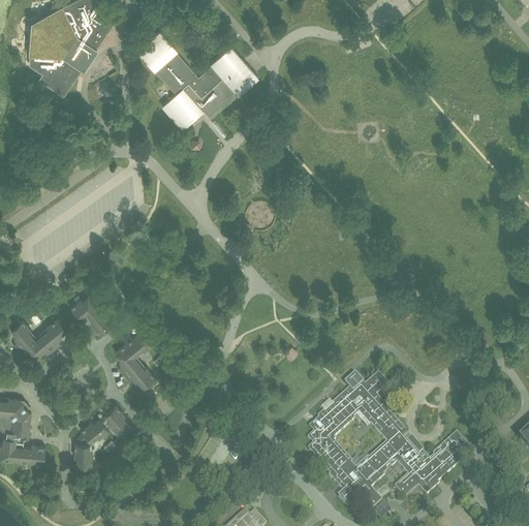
[(95,51),(117,19),(97,6),(100,1),(97,0),(83,0),(71,0),(74,4),(33,24),(30,67),(43,76),(39,82),(63,98),(81,73),(95,51)]
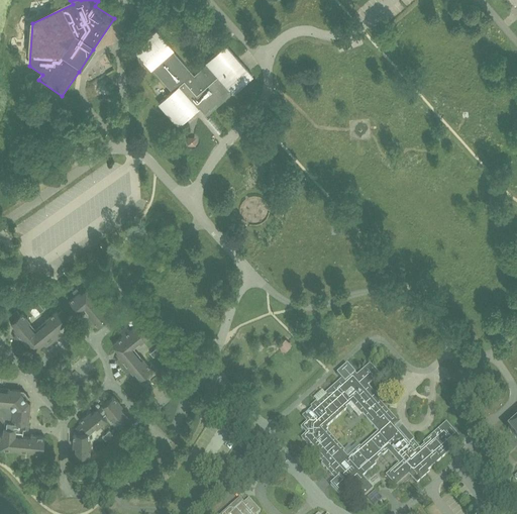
[(516,0),(507,0),(514,7),(514,8),(515,7),(516,9),(516,0)]
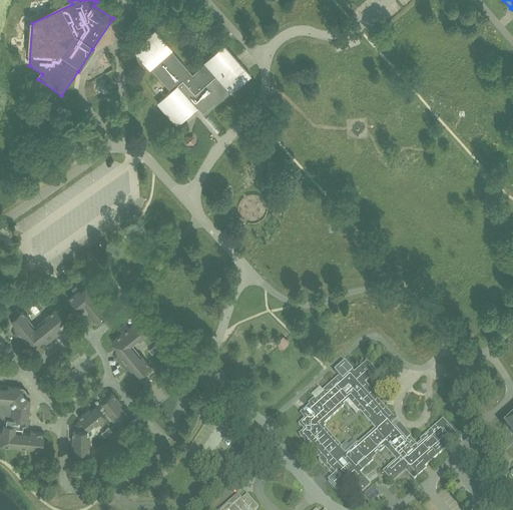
[(133,52),(149,71),(150,70),(170,93),(157,105),(176,127),(197,109),(204,117),(230,94),(231,95),(250,78),(223,47),(204,64),(205,65),(192,77),(171,53),(171,52),(155,33),(133,52)]
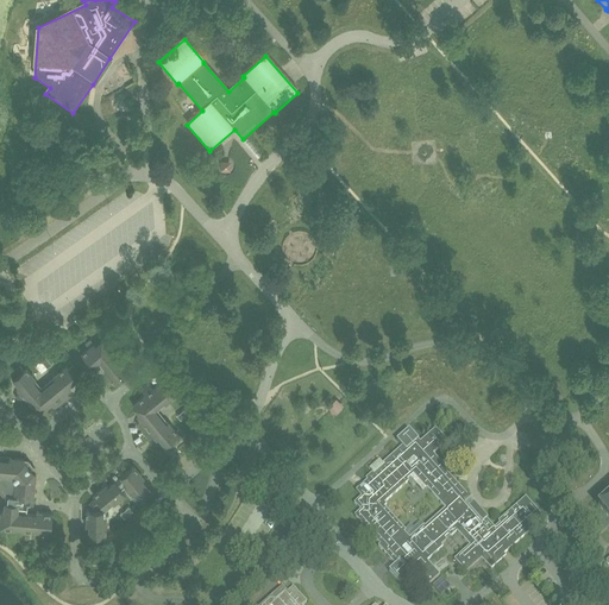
[(120,89),(136,86),(132,70),(115,74),(120,89)]
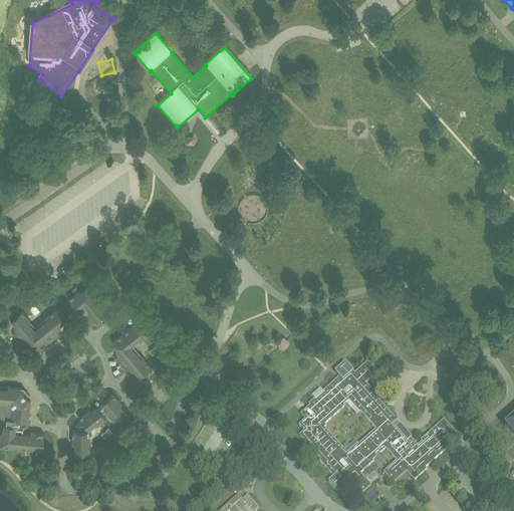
[(78,180),(58,188),(61,196),(81,188),(78,180)]
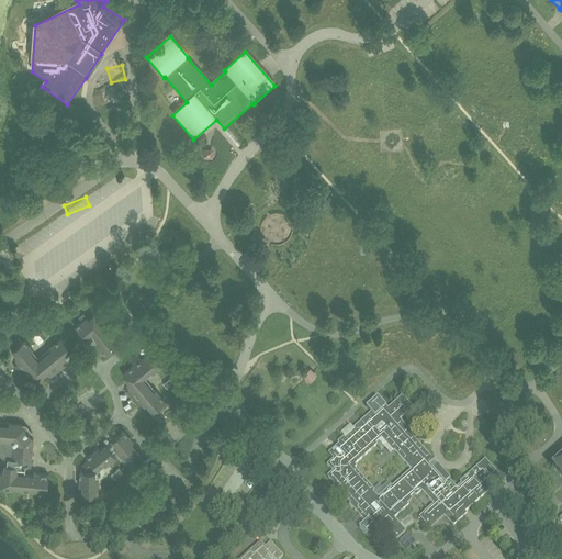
[(75,330),(85,342),(91,336),(99,345),(97,346),(107,357),(117,348),(112,341),(114,339),(107,330),(111,327),(104,319),(98,324),(93,317),(88,322),(86,320),(75,330)]
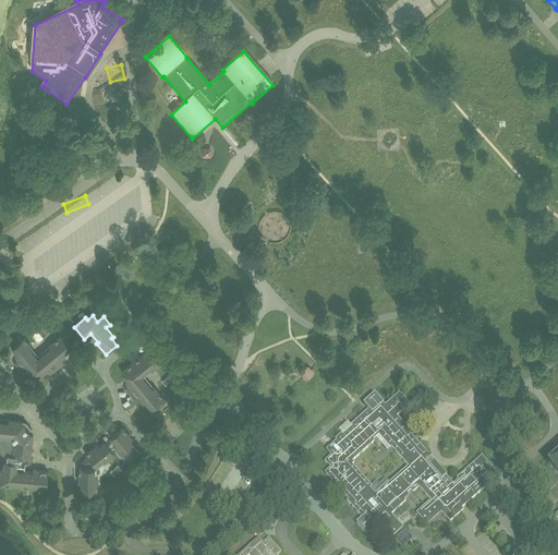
[(45,327),(49,336),(55,334),(50,325),(45,327)]
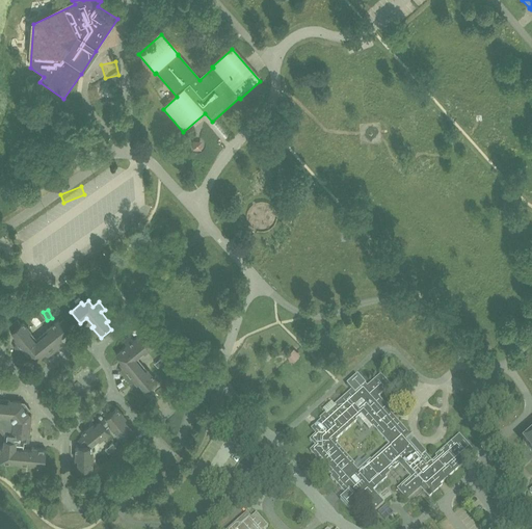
[(38,314),(34,317),(41,324),(45,321),(38,314)]
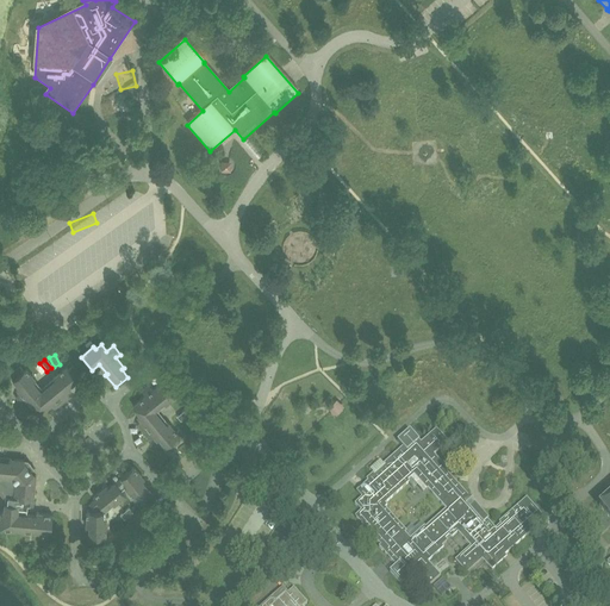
[(69,389),(70,388),(76,383),(76,382),(81,380),(73,369),(68,373),(66,370),(54,381),(55,382),(41,394),(33,386),(36,383),(25,372),(24,374),(19,369),(10,378),(13,382),(18,389),(17,392),(20,395),(16,399),(22,407),(26,404),(37,416),(44,410),(47,411),(51,407),(54,412),(69,400),(66,395),(70,392),(69,389)]
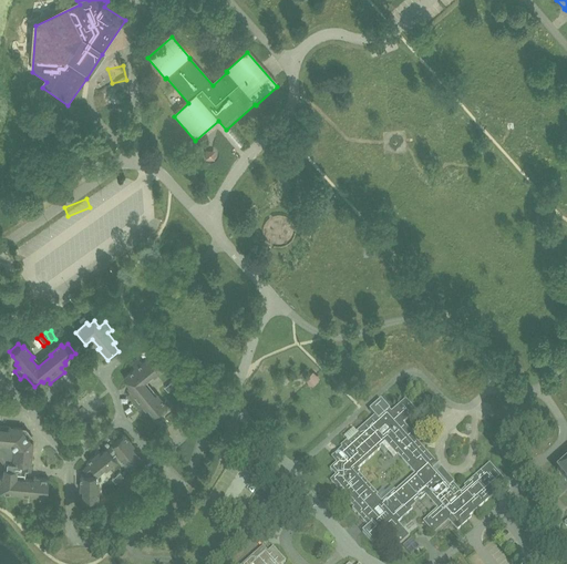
[(124,380),(129,386),(130,388),(127,390),(131,395),(126,398),(138,411),(143,408),(146,412),(147,410),(154,418),(155,418),(157,421),(167,413),(164,410),(166,408),(156,397),(154,398),(143,385),(152,377),(153,379),(164,370),(155,358),(147,363),(146,361),(142,365),(138,361),(132,367),(135,371),(124,380)]
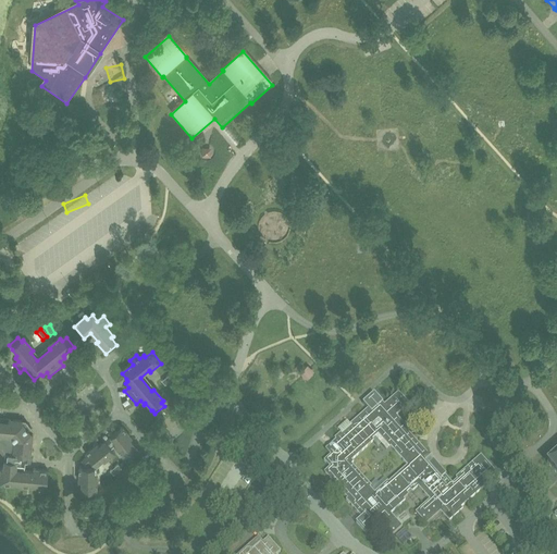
[(173,381),(170,377),(161,383),(165,388),(173,381)]
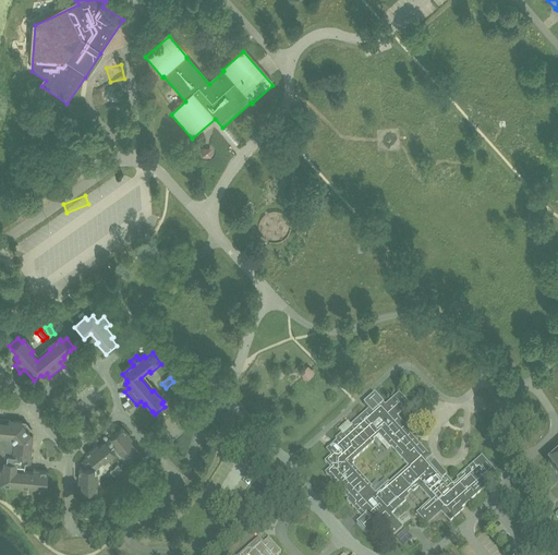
[(488,481),(495,474),(482,459),(456,482),(457,483),(452,487),(409,436),(410,434),(397,420),(410,408),(399,396),(385,409),(374,397),(363,407),(368,412),(351,429),(352,430),(342,438),(341,437),(335,443),(336,444),(326,454),(330,459),(324,465),(330,471),(324,477),(334,487),(332,489),(338,494),(339,493),(348,503),(347,504),(362,521),(356,527),(366,539),(378,528),(390,542),(403,531),(391,518),(405,505),(404,504),(410,499),(408,497),(410,494),(412,496),(419,492),(429,504),(415,517),(427,529),(440,517),(449,526),(463,514),(462,511),(492,485),(488,481)]
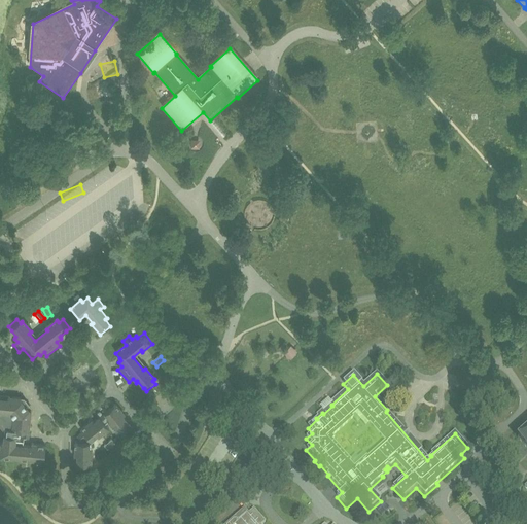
[(24,441),(28,441),(31,412),(28,412),(21,404),(22,400),(0,397),(0,428),(6,435),(6,438),(4,438),(3,446),(0,446),(0,459),(35,463),(35,461),(44,461),(45,448),(32,447),(32,449),(23,448),(24,441)]
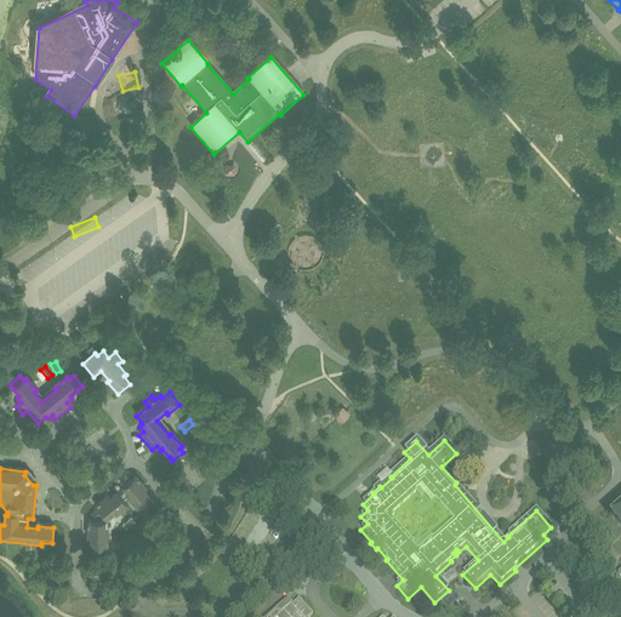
[(91,524),(87,524),(87,540),(91,540),(91,550),(91,555),(104,555),(104,550),(108,550),(108,533),(107,533),(107,524),(115,516),(115,518),(127,507),(124,502),(127,500),(137,512),(141,509),(143,514),(154,506),(151,501),(144,493),(147,491),(136,479),(117,493),(109,500),(108,498),(95,508),(98,512),(91,515),(91,524)]
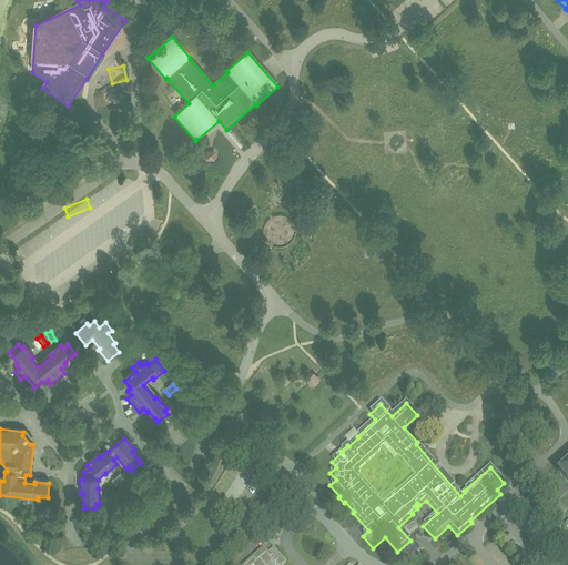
[(567,466),(557,476),(567,487),(567,525),(565,527),(567,531),(567,466)]
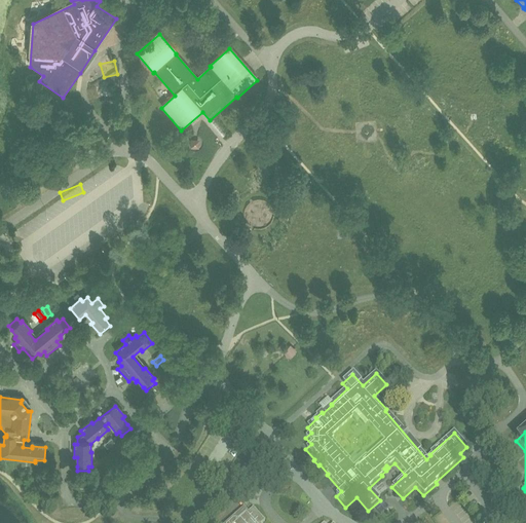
[(114,445),(111,441),(104,447),(107,451),(114,445)]
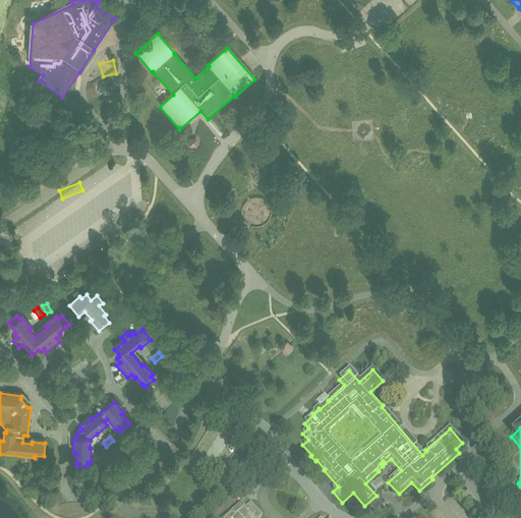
[(88,475),(77,475),(77,485),(88,485),(88,475)]
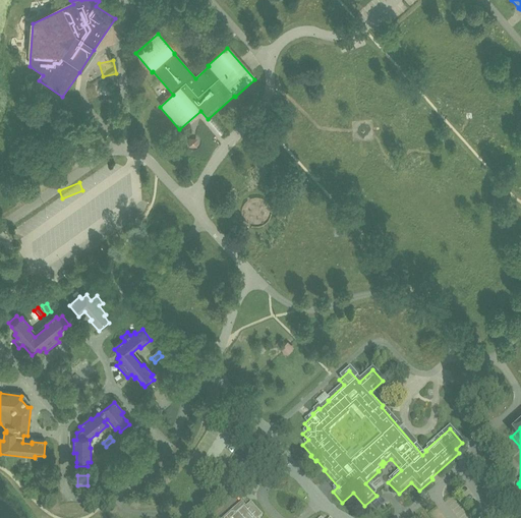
[(377,513),(385,506),(379,498),(369,505),(377,513)]
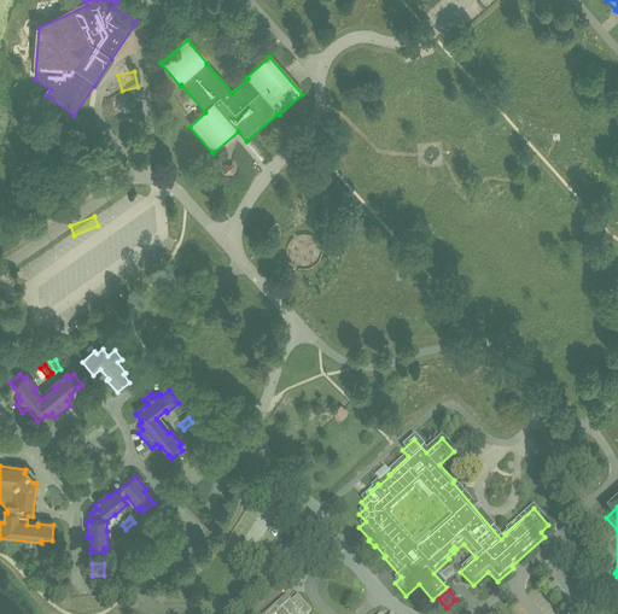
[(309,613),(297,600),(291,604),(286,598),(269,613),(309,613)]
